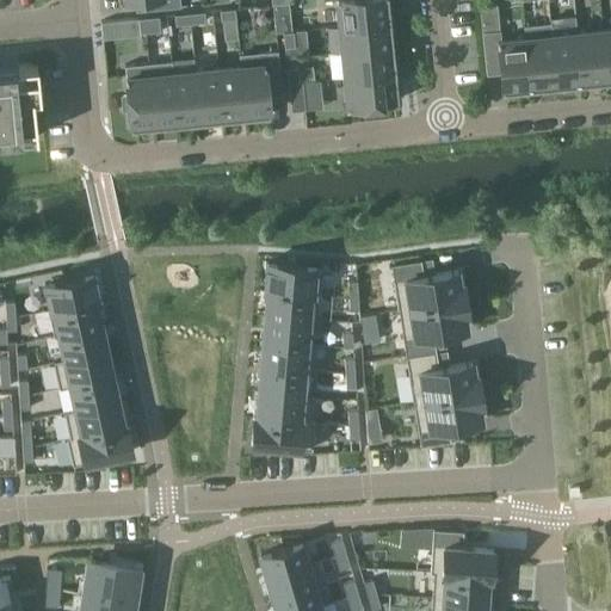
[(180,6),(179,0),(134,0),(135,11),(180,6)]
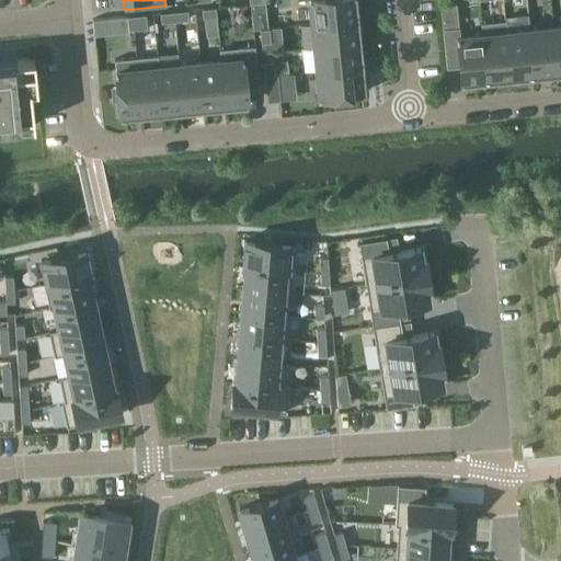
[(309,0),(311,23),(357,19),(355,0),(309,0)]
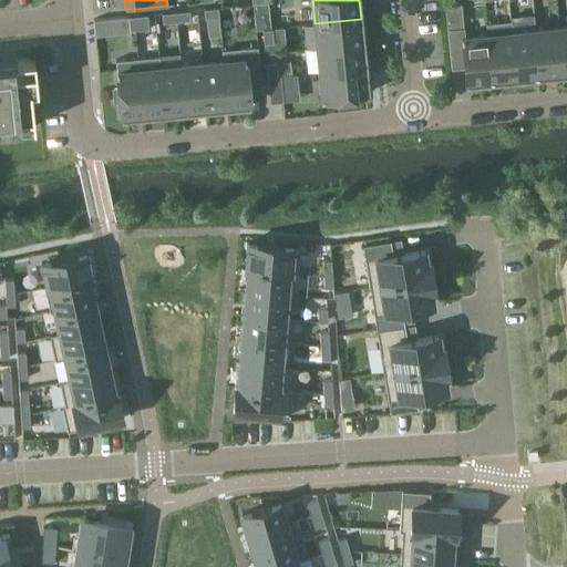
[(217,7),(204,9),(205,18),(218,17),(217,7)]
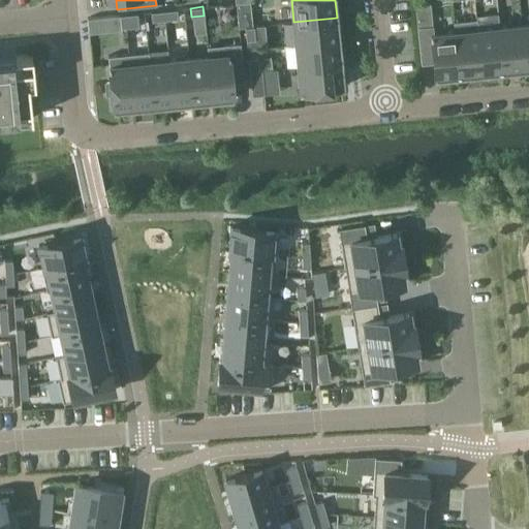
[(177,9),(163,10),(164,20),(178,19),(177,9)]
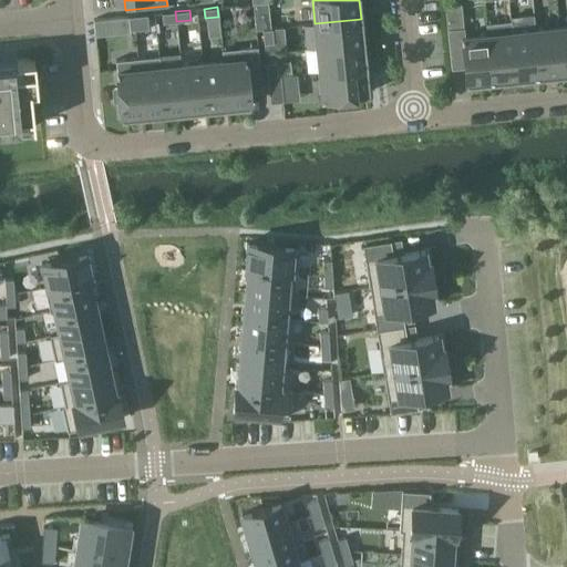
[(175,11),(162,12),(163,22),(176,21),(175,11)]
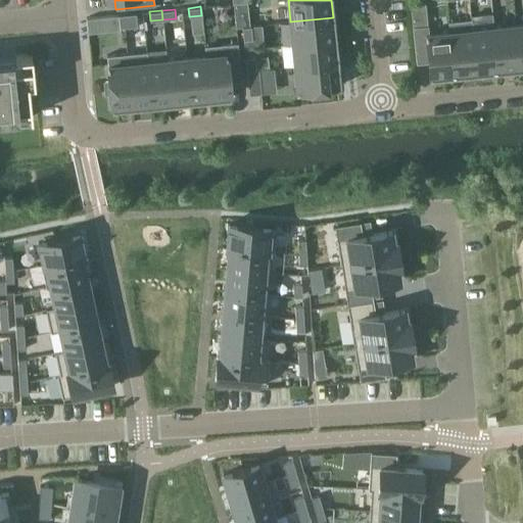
[(136,13),(127,14),(128,27),(137,26),(136,13)]
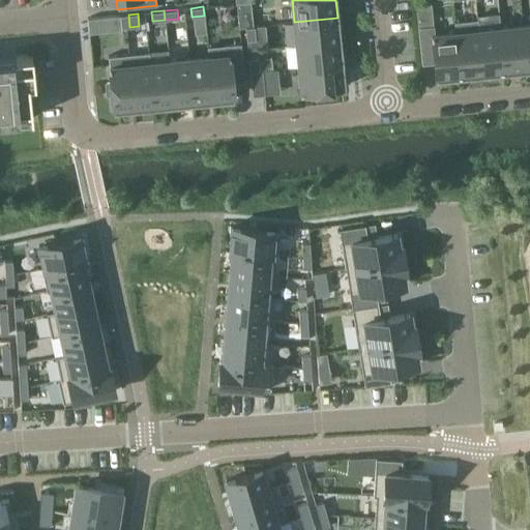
[(249,13),(237,16),(238,28),(245,27),(252,27),(249,13)]
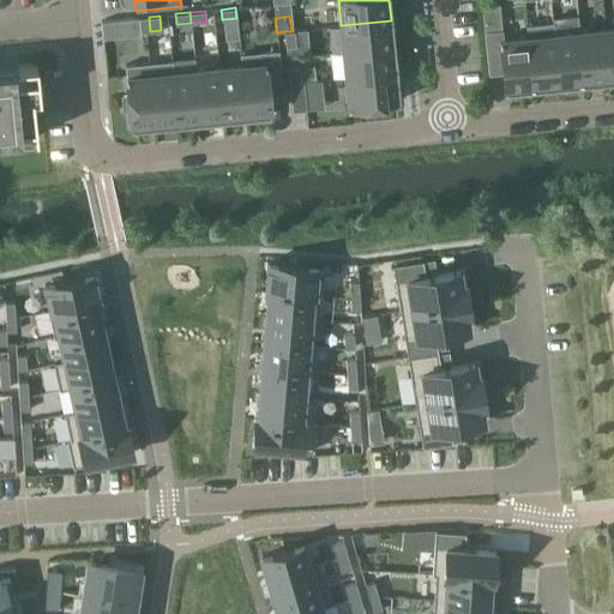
[(149,17),(138,18),(140,32),(150,31),(149,17)]
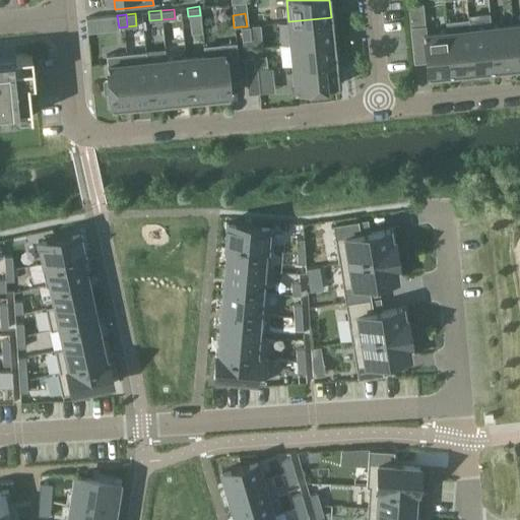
[(331,17),(288,21),(290,44),(333,40),(331,17)]
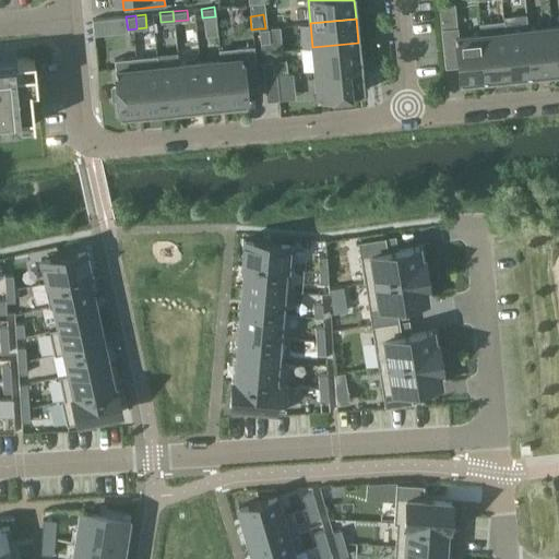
[(502,20),(479,23),(485,80),(508,76),(502,20)]
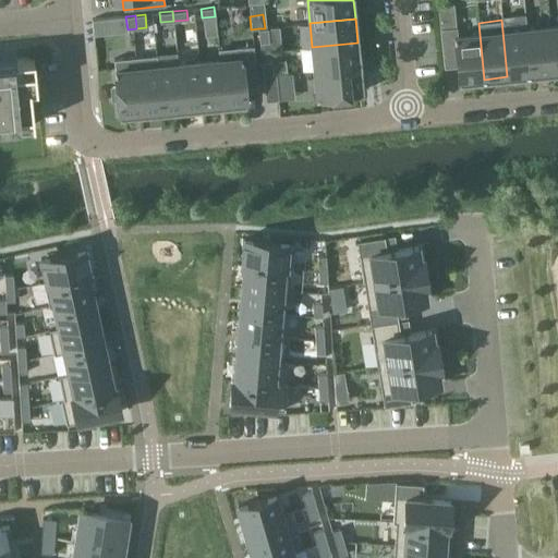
[(502,20),(501,20),(507,76),(531,74),(526,28),(504,31),(502,20)]
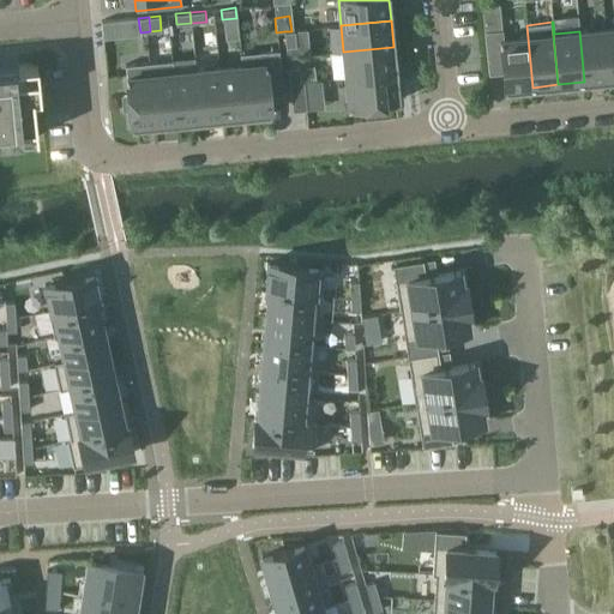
[(503,30),(485,31),(488,74),(503,73),(505,90),(533,88),(527,25),(525,25),(527,37),(503,40),(503,30)]
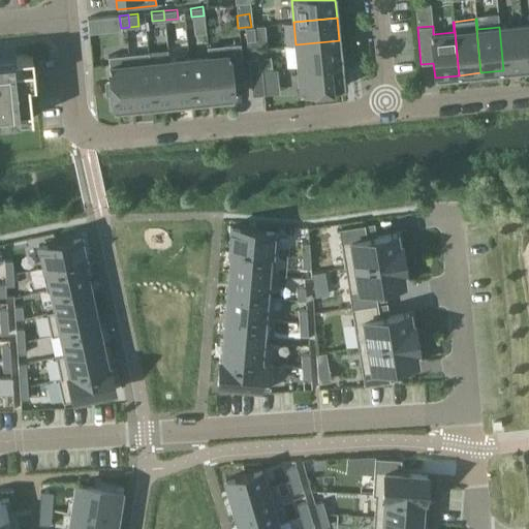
[(521,25),(499,27),(503,70),(525,68),(521,25)]
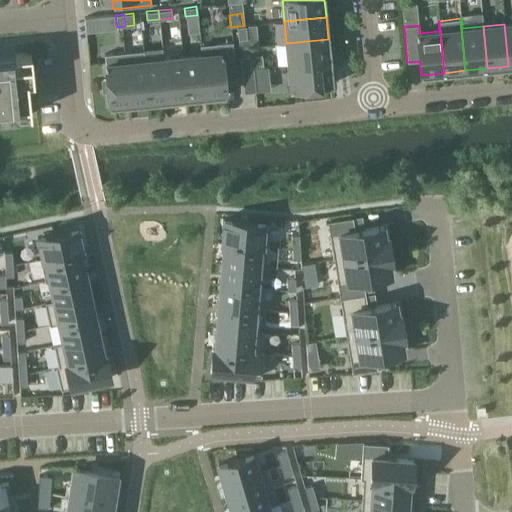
[(237,26),(238,39),(247,38),(245,25),(243,26),(237,26)]
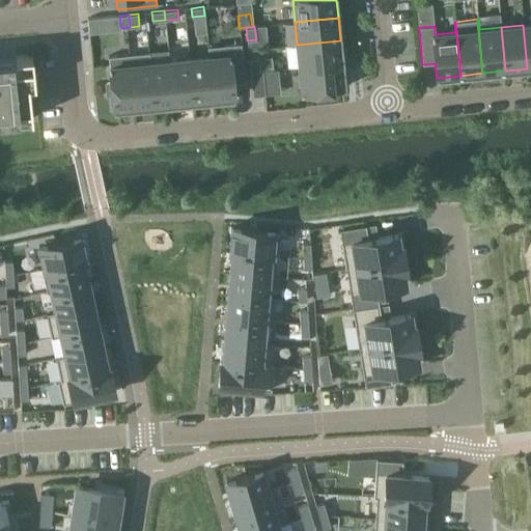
[(343,62),(340,40),(297,45),(300,67),(343,62)]
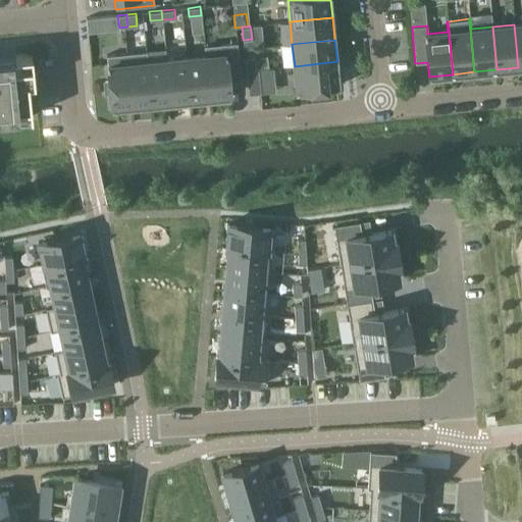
[(237,42),(204,46),(209,98),(229,96),(228,82),(241,81),(237,42)]
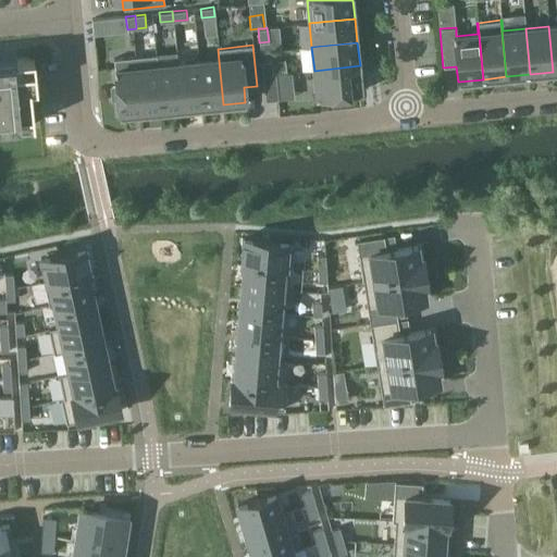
[(218,59),(198,61),(202,107),(223,104),(218,49),(217,49),(218,59)]
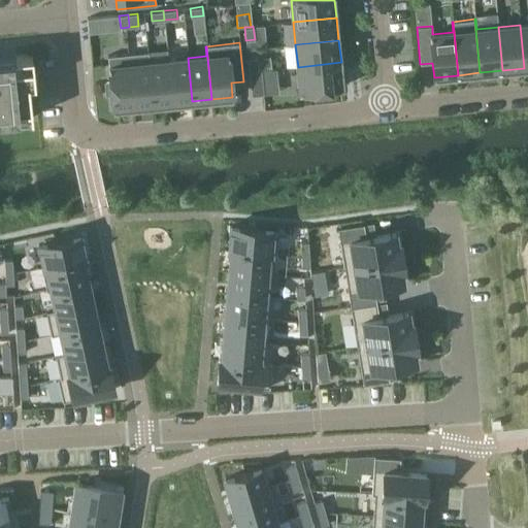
[(149,52),(128,54),(133,107),(154,105),(150,62),(149,52)]
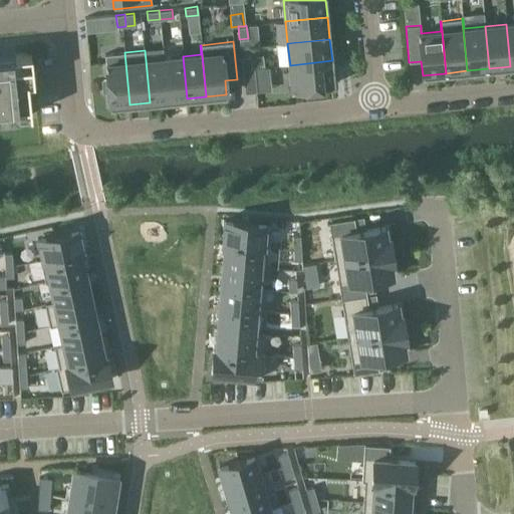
[(124,52),(104,54),(106,78),(106,79),(102,80),(103,91),(107,91),(107,92),(108,92),(109,106),(130,104),(124,52)]
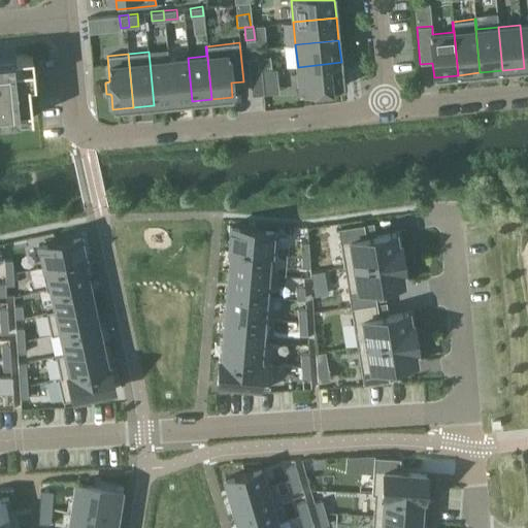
[(0,111),(29,109),(29,118),(31,118),(28,83),(34,83),(31,55),(14,56),(15,63),(0,64),(0,111)]
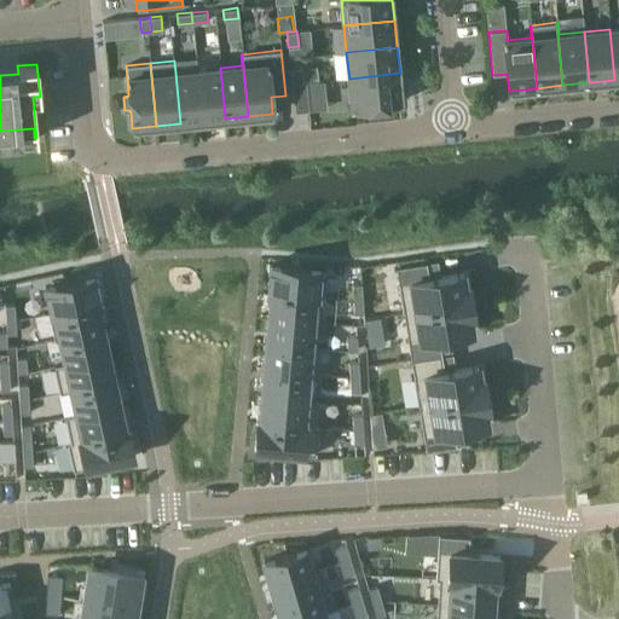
[(220,68),(197,70),(202,121),(225,119),(220,68)]
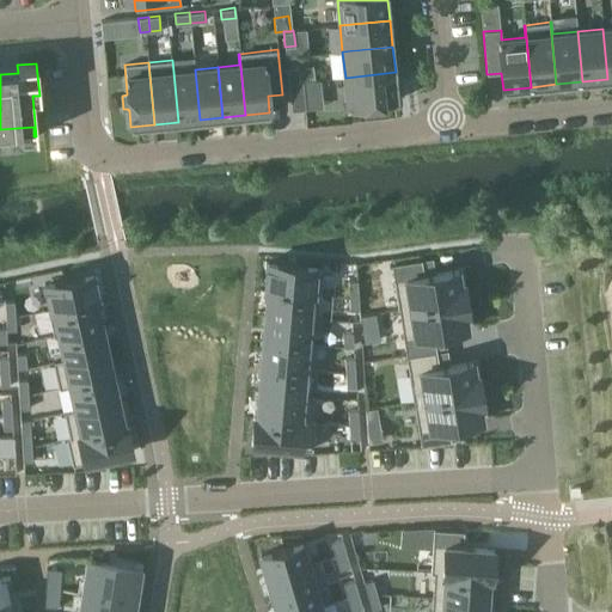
[(287,68),(288,84),(303,83),(303,81),(299,81),(297,67),(287,68)]
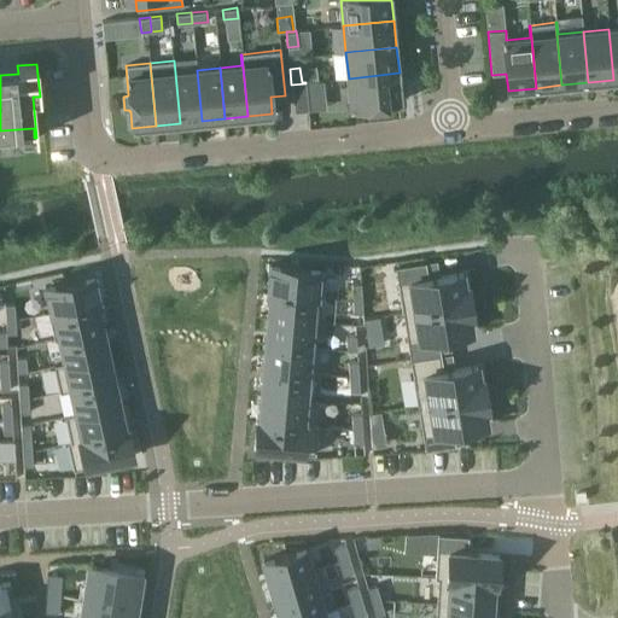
[(197,70),(175,73),(180,123),(202,121),(197,70)]
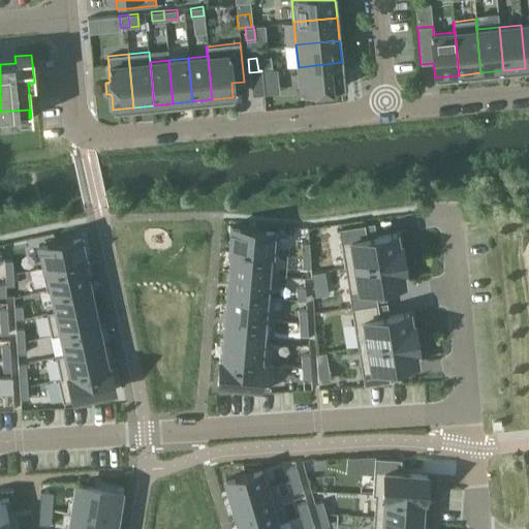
[(342,62),(299,67),(301,91),(315,90),(316,90),(317,94),(329,93),(329,89),(330,89),(330,88),(344,87),(342,62)]
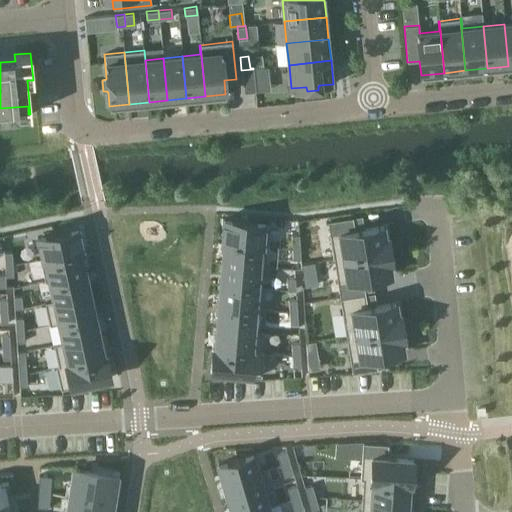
[(241,70),(243,93),(255,91),(253,69),(241,70)]
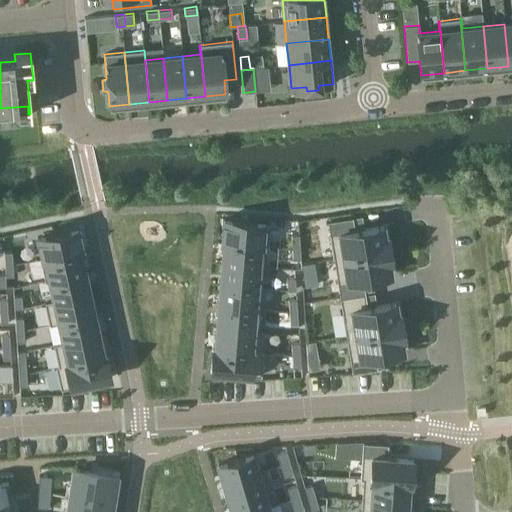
[(352,217),(327,221),(333,258),(389,249),(387,237),(384,237),(382,225),(354,230),(352,217)]
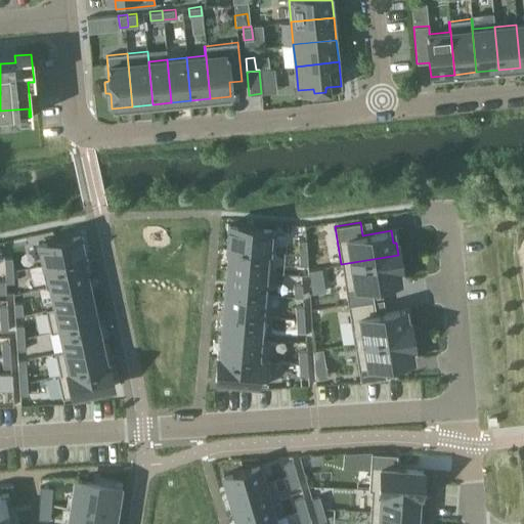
[(228,224),(226,248),(229,249),(229,248),(270,251),(270,252),(273,252),(275,228),(228,224)]
